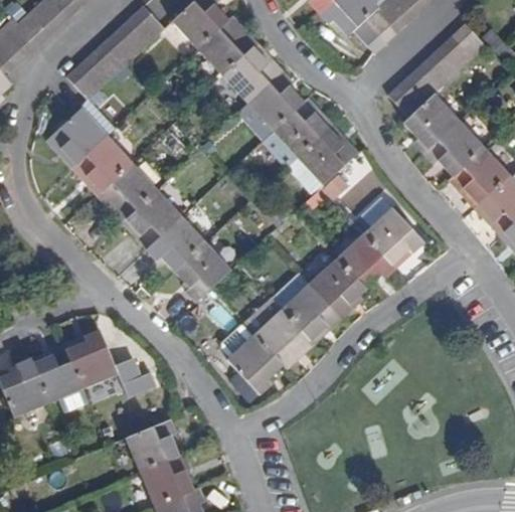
[(59,24),(70,14),(58,0),(42,0),(40,2),(59,24)]
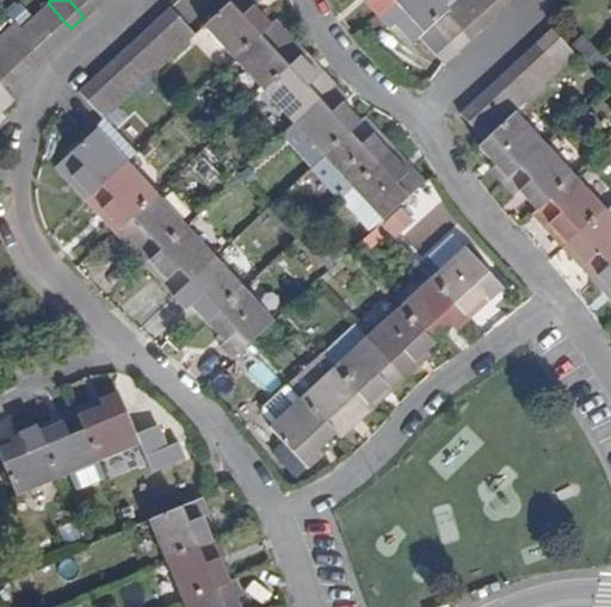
[(69,0),(84,17),(97,5),(93,0),(69,0)]
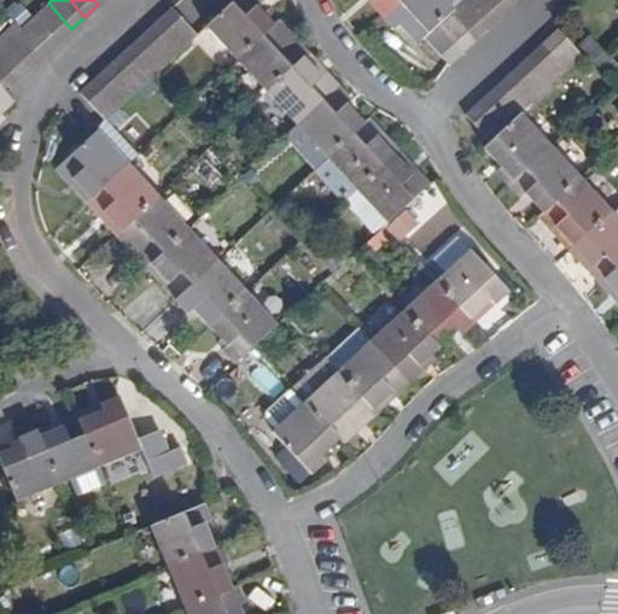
[(238,58),(275,22),(261,5),(262,0),(233,0),(207,23),(238,58)]
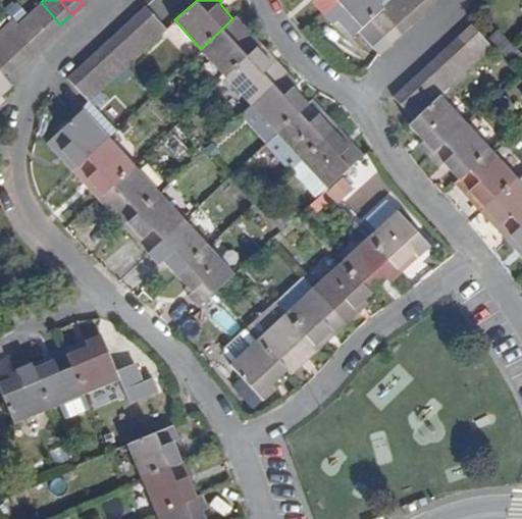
[(314,0),(313,2),(325,13),(341,0),(314,0)]
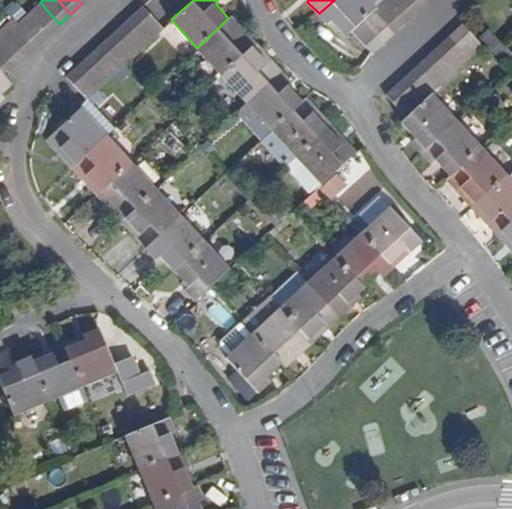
[(364,21),(375,11),(378,8),(371,0),(334,0),(319,13),(328,24),(332,20),(347,36),(353,31),(364,21)]
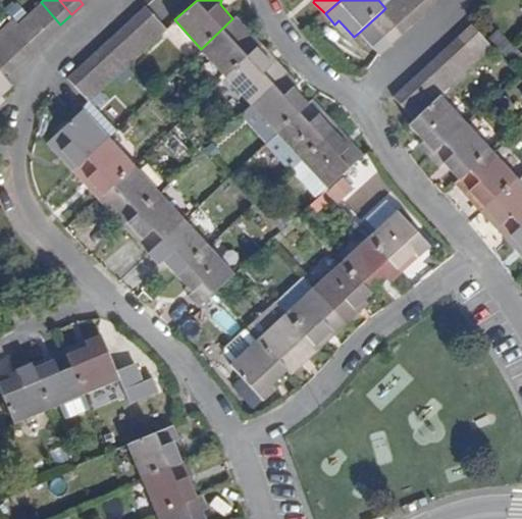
[(412,22),(424,11),(413,0),(395,0),(394,1),(412,22)]
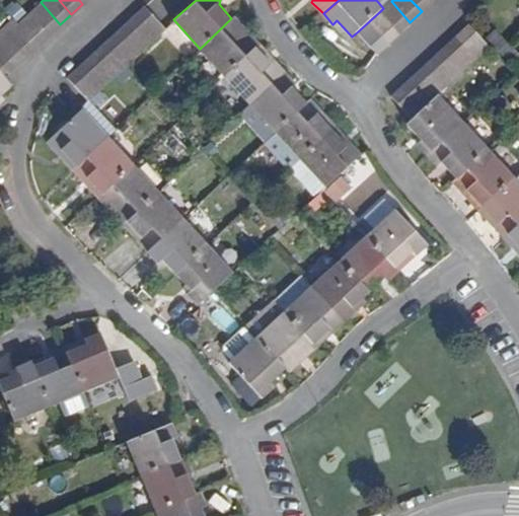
[(411,0),(422,11),(433,1),(432,0),(411,0)]
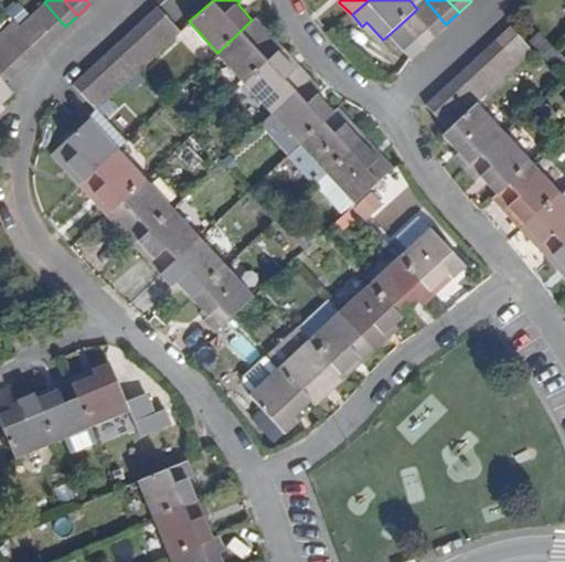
[(435,34),(446,24),(426,1),(417,9),(414,12),(435,34)]
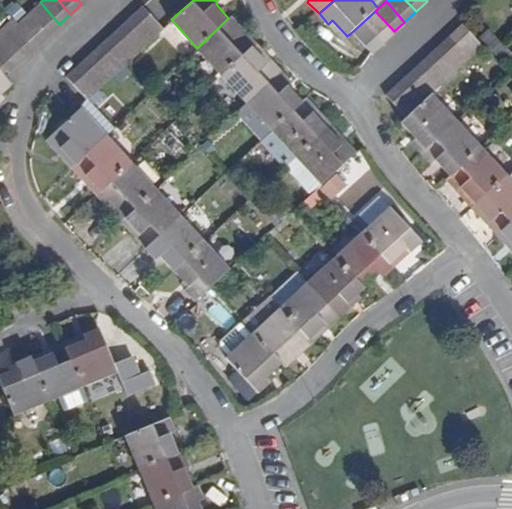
[(48,34),(59,24),(40,2),(29,12),(48,34)]
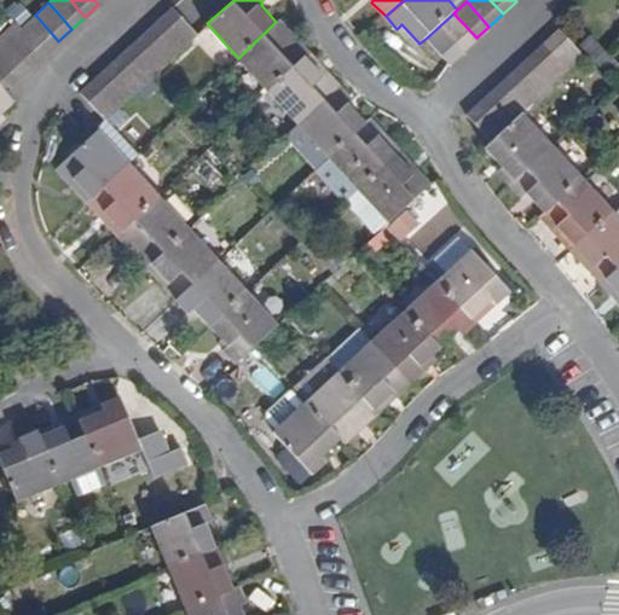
[(172,7),(160,18),(184,45),(196,34),(172,7)]
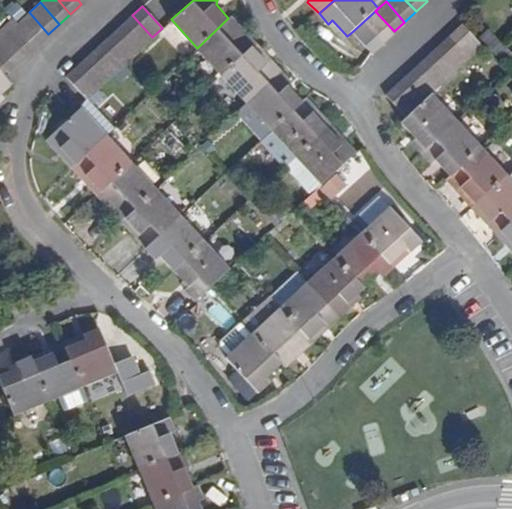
[(382,41),(394,31),(375,11),(364,21),(382,41)]
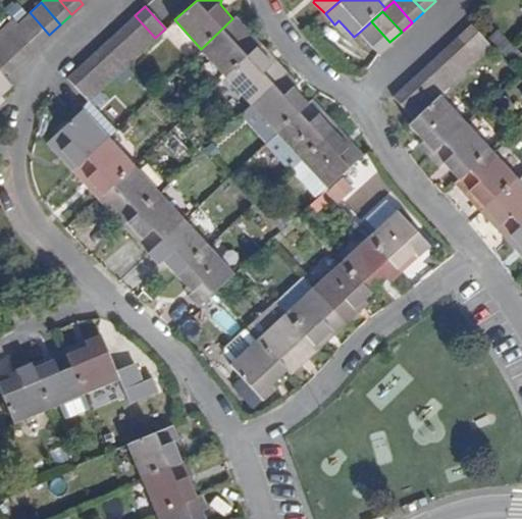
[(38,45),(49,35),(30,12),(18,22),(38,45)]
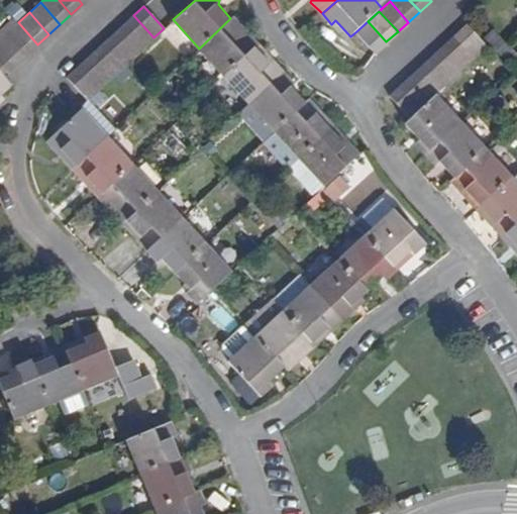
[(133,15),(122,25),(142,47),(153,37),(133,15)]
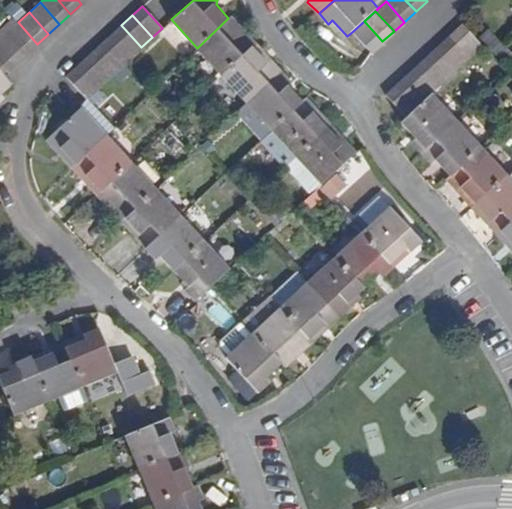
[(232,15),(228,18),(197,48),(221,74),(253,45),(239,30),(242,27),(232,15)]
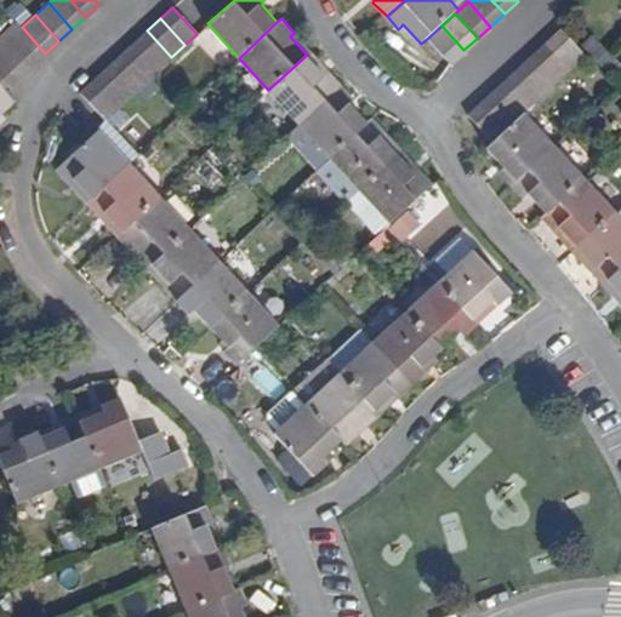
[(428,38),(450,62),(463,50),(442,26),(428,38)]
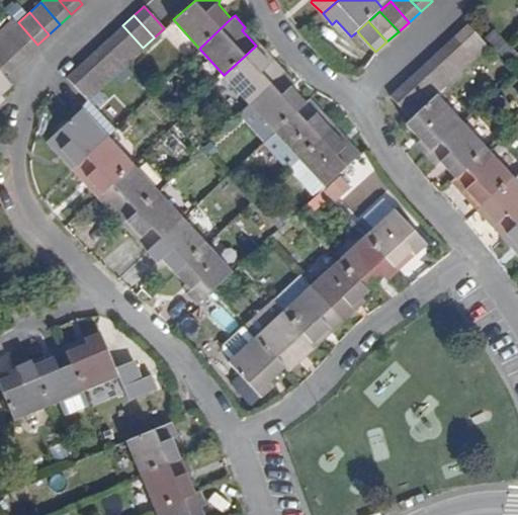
[(26,55),(37,45),(18,22),(7,32),(26,55)]
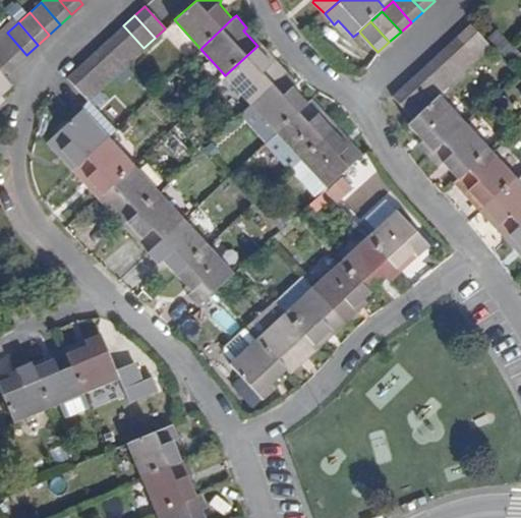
[(505,56),(516,49),(502,24),(490,32),(505,56)]
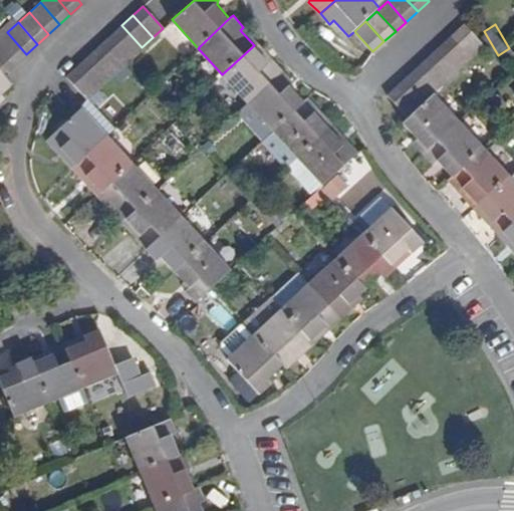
[(121,25),(111,34),(131,57),(142,47),(121,25)]
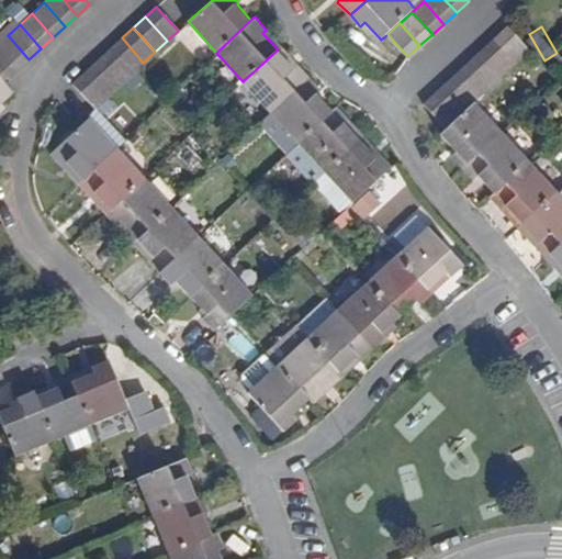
[(529,51),(506,28),(495,38),(517,62),(529,51)]
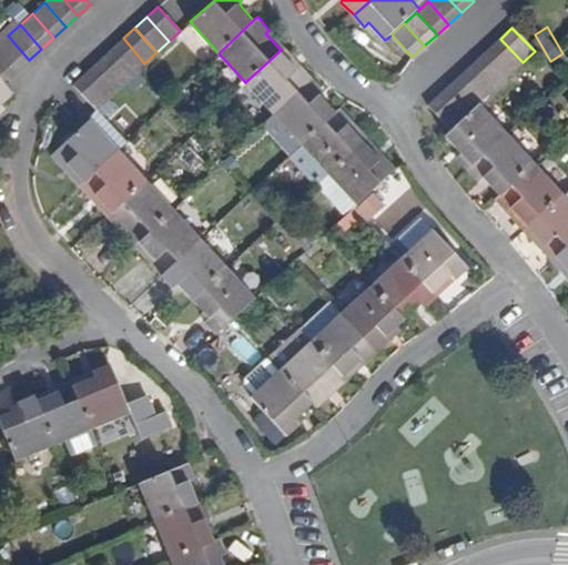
[(0,42),(0,52),(17,71),(29,60),(8,36),(0,42)]
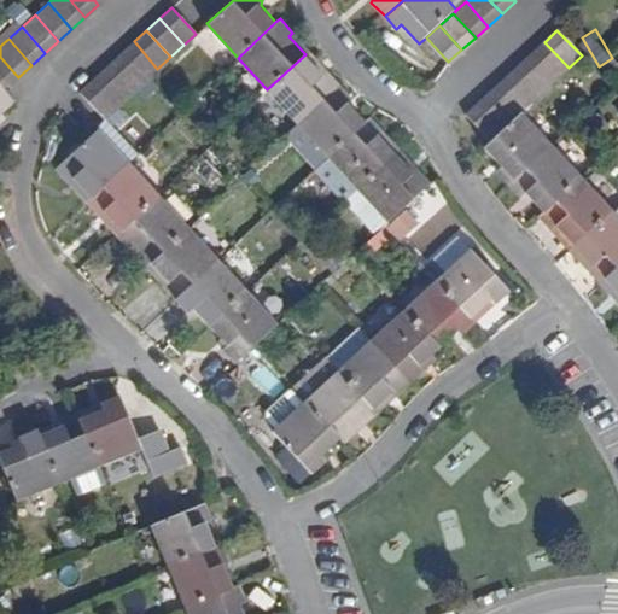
[(134,41),(120,53),(144,81),(157,69),(134,41)]
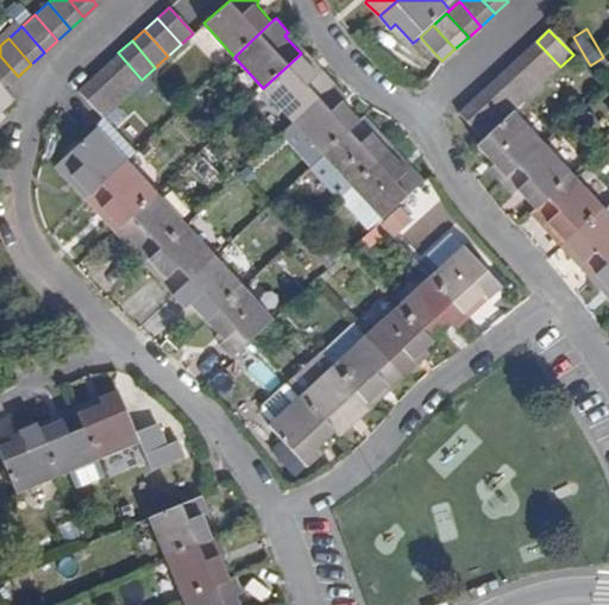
[(560,67),(537,42),(523,52),(547,79),(560,67)]
